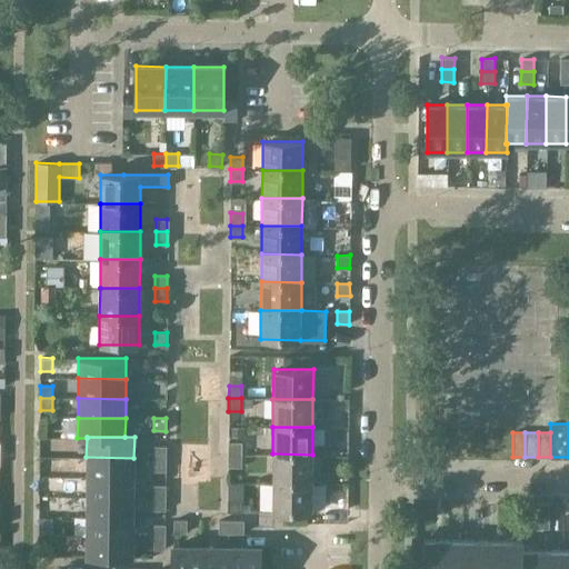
[(240,441),(229,441),(228,441),(228,453),(240,453),(240,441)]
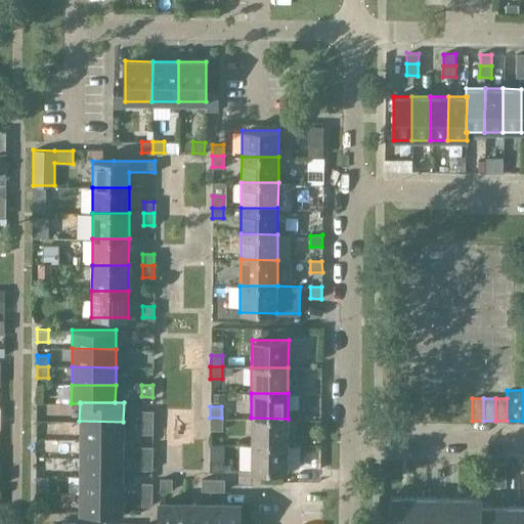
[(153,423),(153,411),(140,411),(140,422),(153,423)]
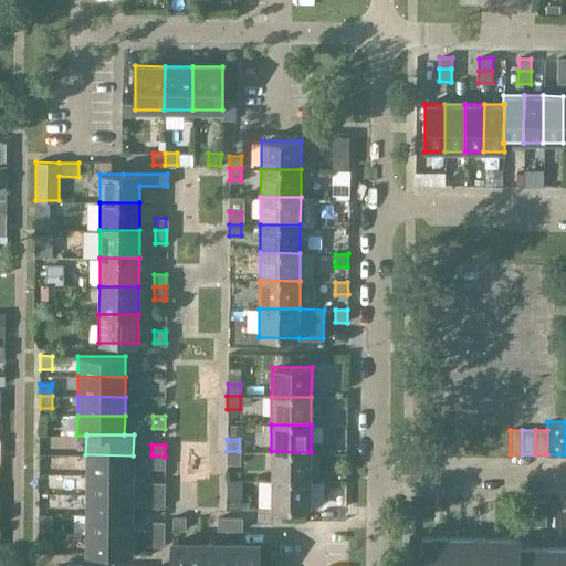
[(239,463),(239,451),(227,451),(227,463),(239,463)]
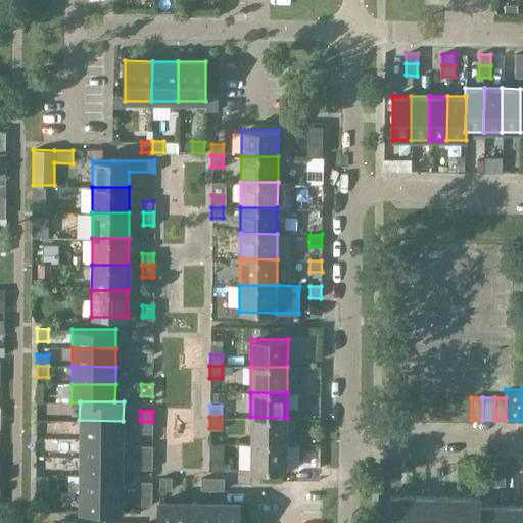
[(286,443),(287,418),(250,417),(249,443),(286,443)]
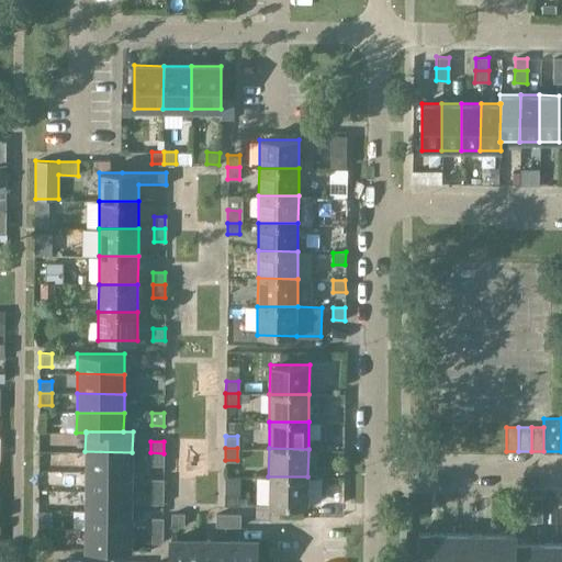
[(132,472),(132,452),(85,451),(85,471),(132,472)]
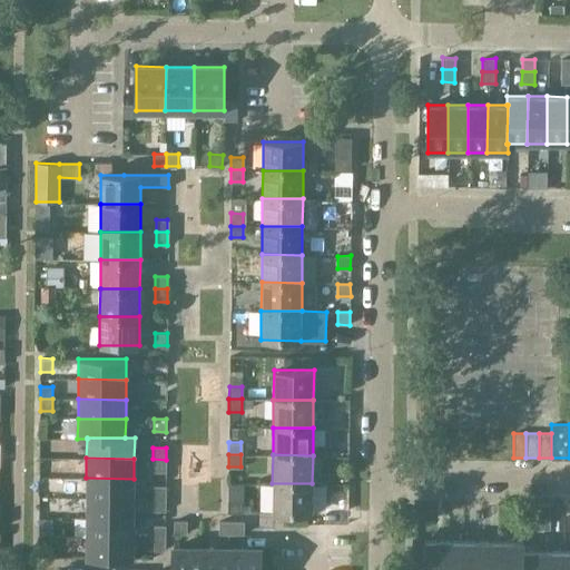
[(166,460),(153,459),(153,472),(166,473),(166,460)]
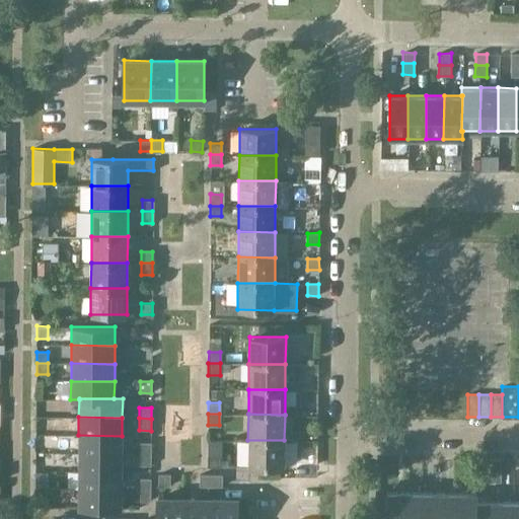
[(122,453),(122,436),(78,435),(78,453),(122,453)]
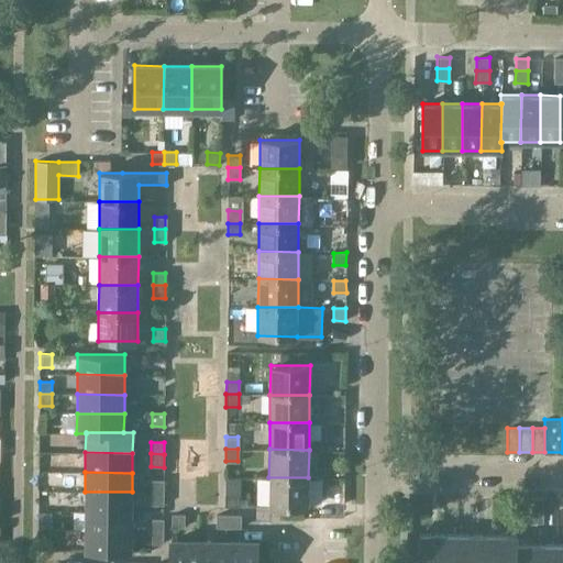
[(308,507),(308,477),(268,477),(268,506),(308,507)]
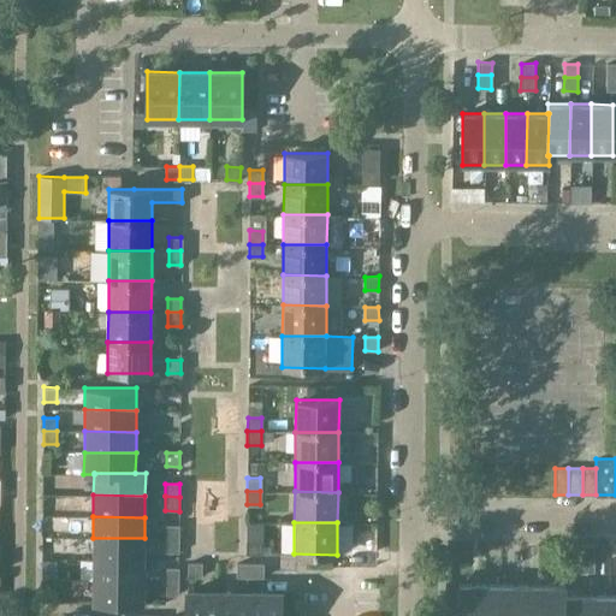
[(178,526),(165,526),(165,538),(178,538),(178,526)]
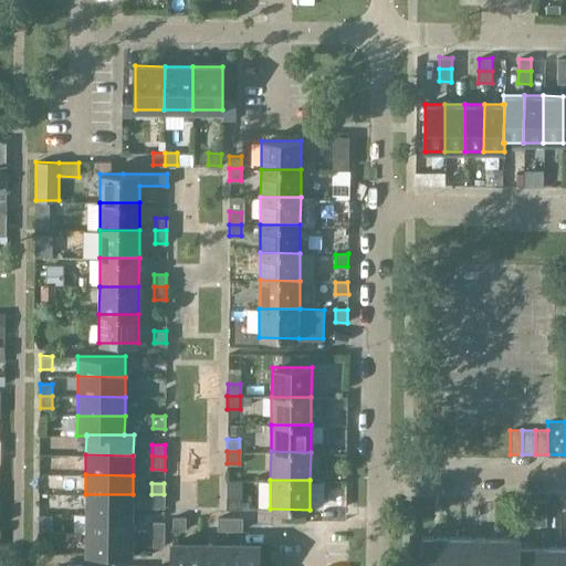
[(133,514),(133,494),(85,494),(85,513),(133,514)]
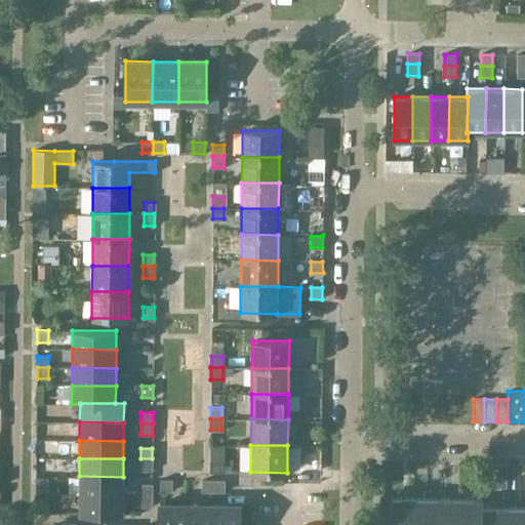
[(152,472),(152,458),(140,458),(140,471),(152,472)]
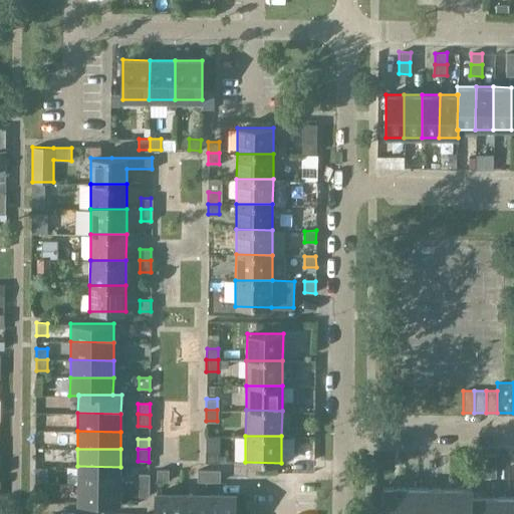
[(216,450),(206,450),(205,450),(205,462),(216,462),(216,450)]
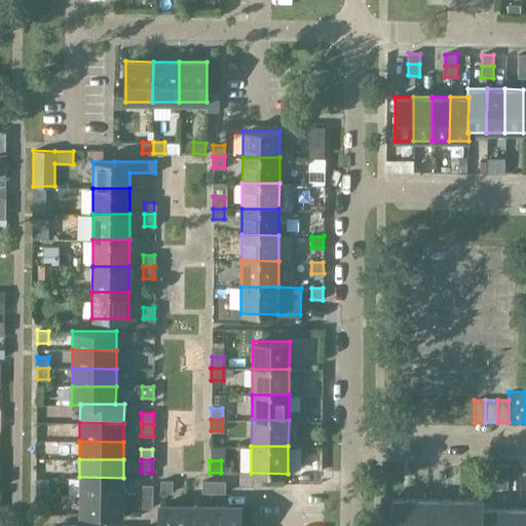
[(508,477),(506,465),(496,465),(495,477),(508,477)]
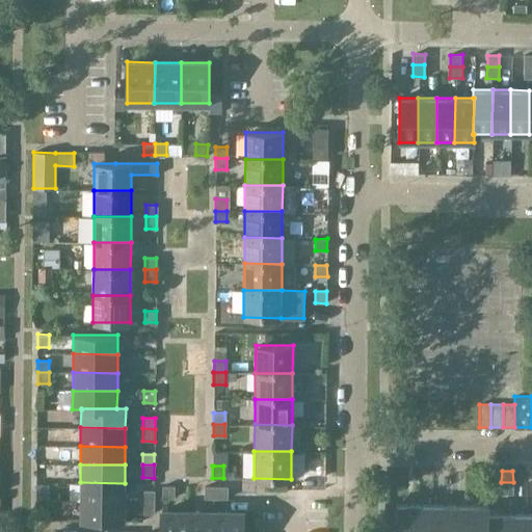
[(125,502),(125,483),(80,482),(80,501),(125,502)]
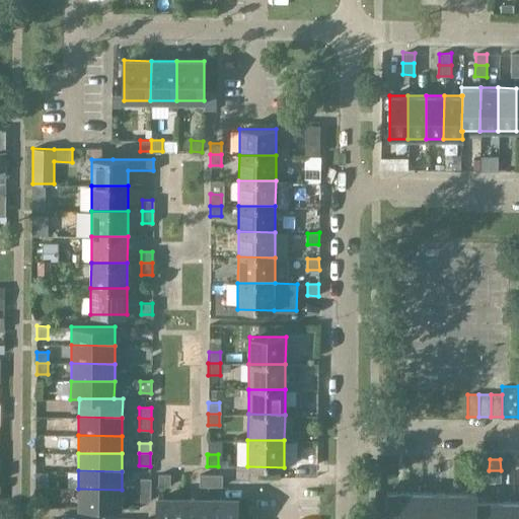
[(489,483),(501,483),(501,470),(489,470),(489,483)]
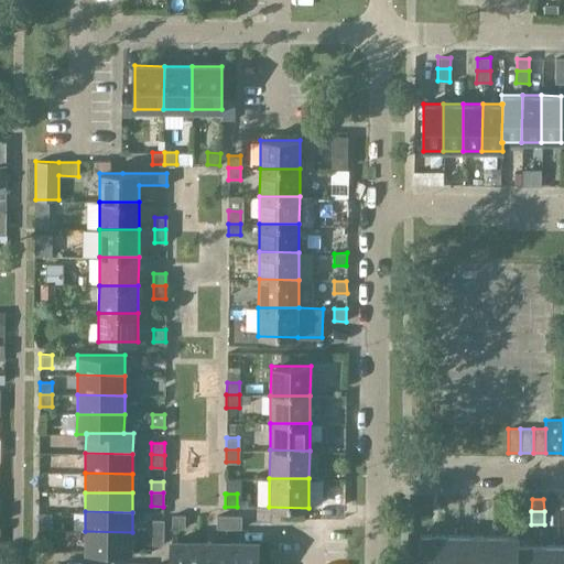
[(183,527),(184,517),(184,514),(171,514),(171,527),(183,527)]
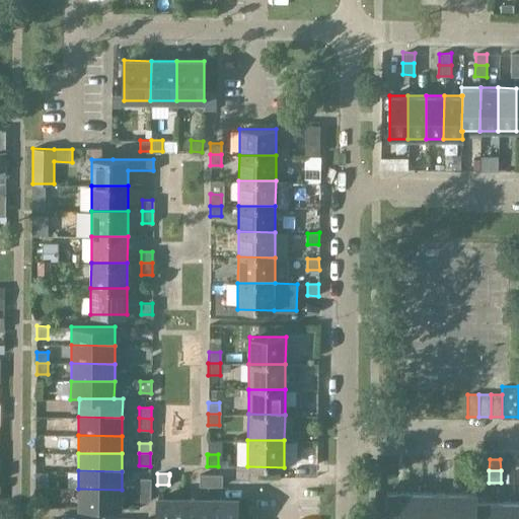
[(210,486),(210,474),(199,474),(199,486),(210,486)]
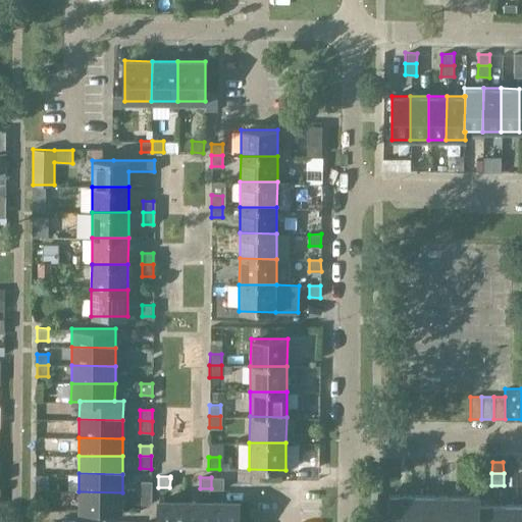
[(211,488),(222,488),(222,477),(211,477),(211,488)]
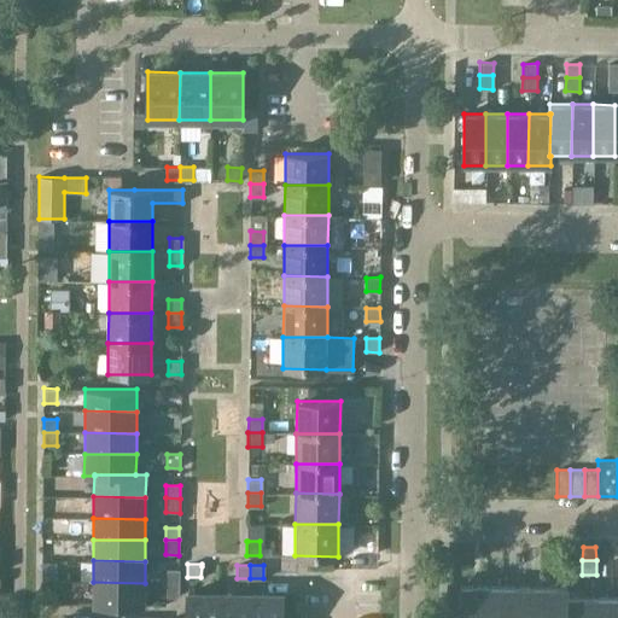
[(179,583),(179,570),(164,570),(164,583),(179,583)]
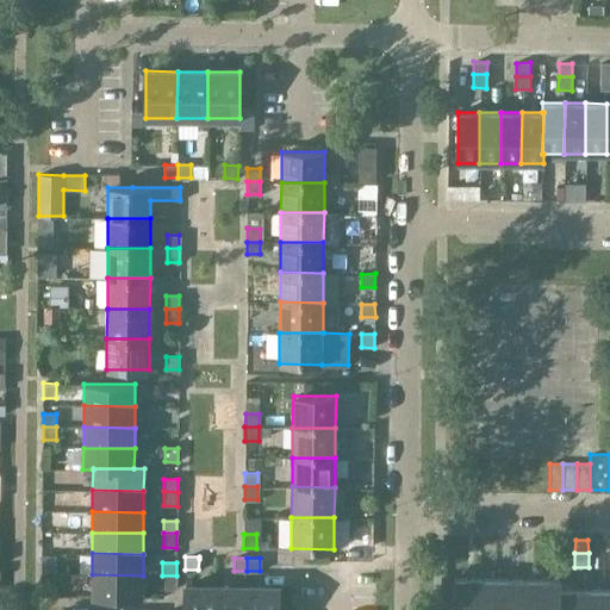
[(143,597),(143,576),(92,574),(92,597),(143,597)]
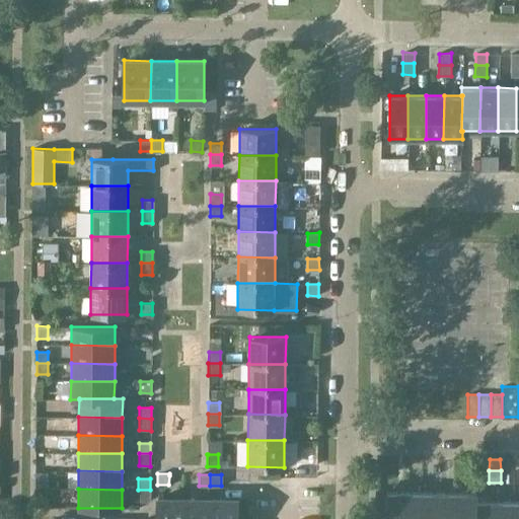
[(138,501),(139,501),(150,501),(150,490),(138,490),(138,501)]
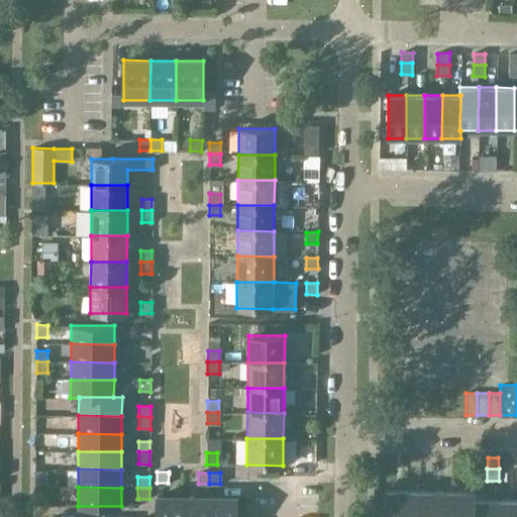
[(402,516),(402,491),(384,491),(383,516),(402,516)]
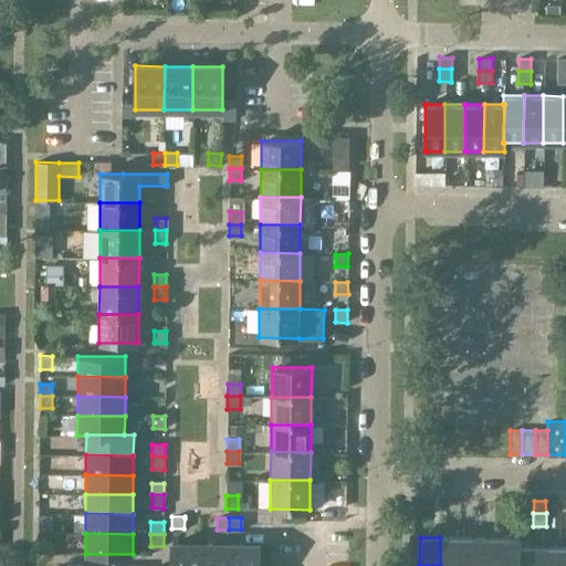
[(459,565),(460,537),(440,537),(440,565),(459,565)]
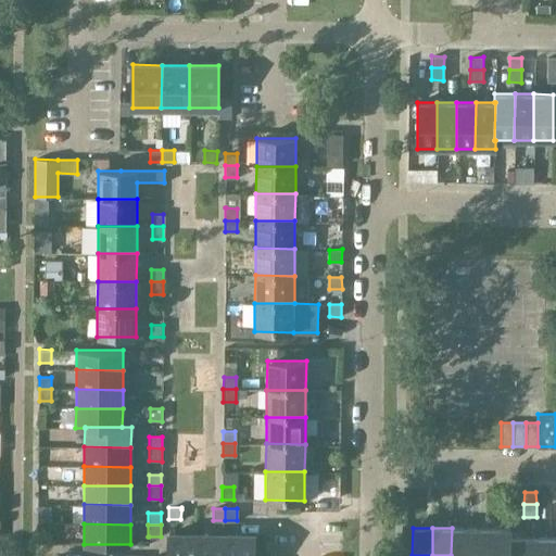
[(470,555),(471,528),(452,528),(451,555),(470,555)]
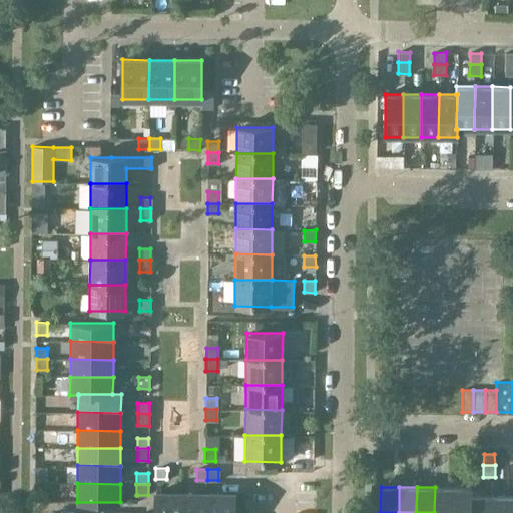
[(452,512),(452,488),(435,487),(434,512),(452,512)]
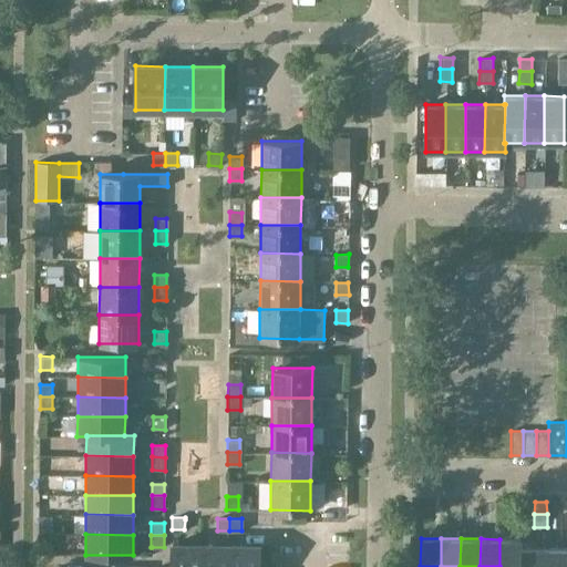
[(519,566),(521,548),(521,539),(500,539),(500,566),(519,566)]
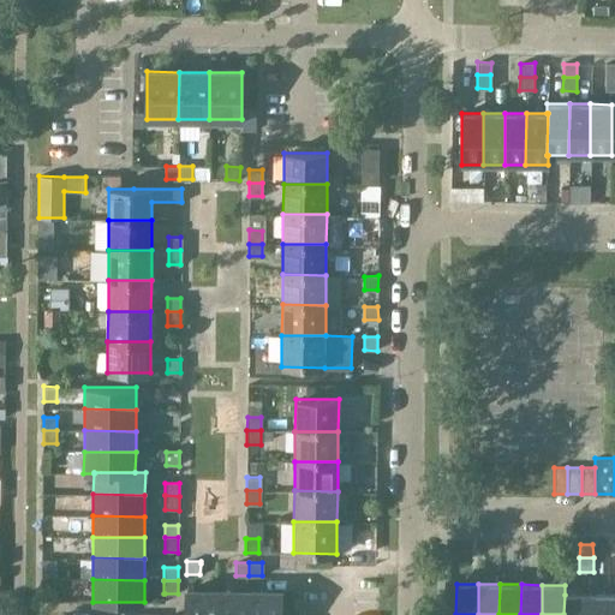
[(185,614),(218,614),(218,591),(187,590),(186,590),(185,614)]
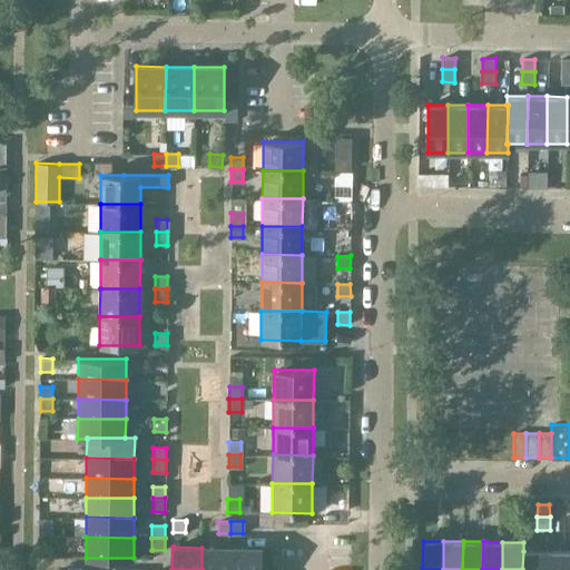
[(202,548),(202,569),(229,569),(231,548),(202,548)]
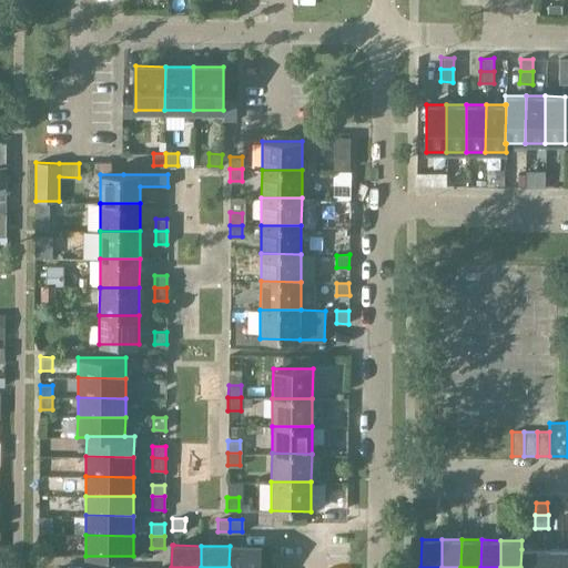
[(230,546),(229,567),(259,567),(260,546),(230,546)]
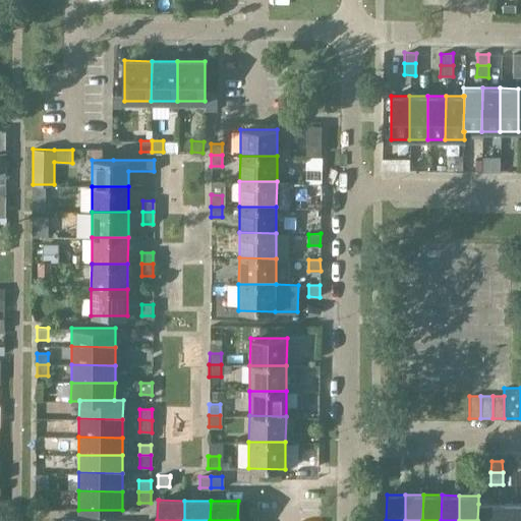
[(496,520),(496,504),(478,504),(477,520),(496,520)]
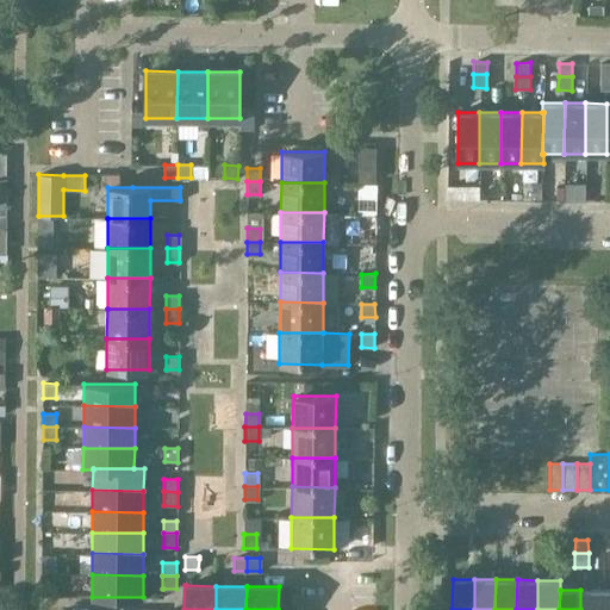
[(601,609),(602,590),(580,590),(580,609),(601,609)]
